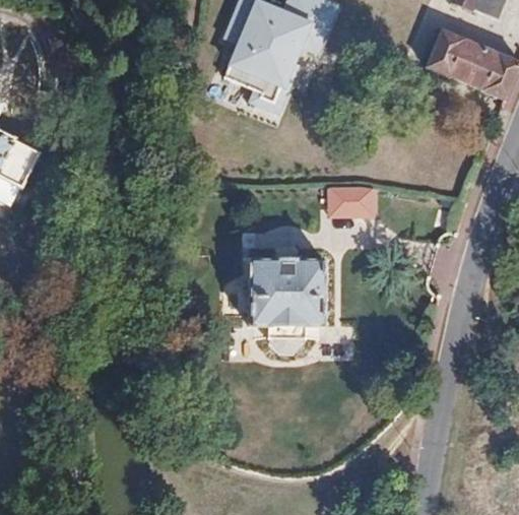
[(313,73),(338,0),(282,0),(281,2),(275,0),(235,0),(233,5),(238,7),(208,95),(276,119),(295,66),(313,73)]
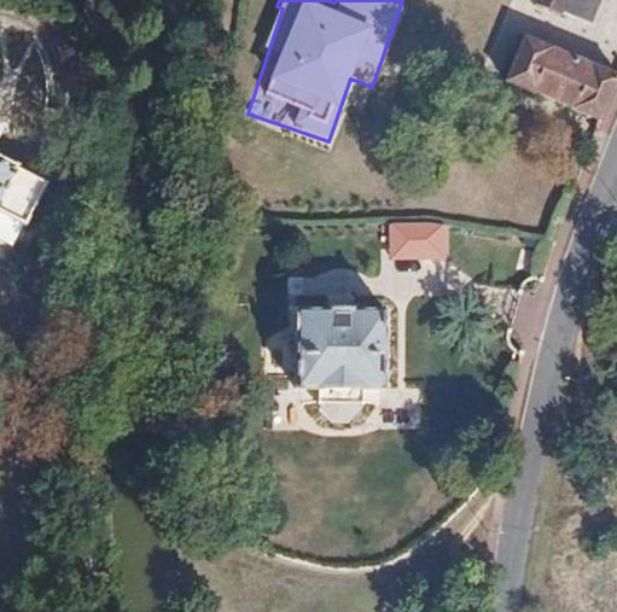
[(541,0),(594,23),(603,0),(541,0)]
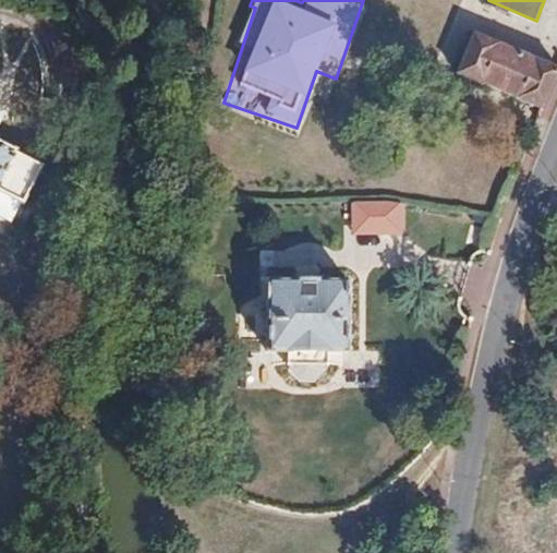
[(556,63),(474,29),(458,70),(544,105),(556,75),(556,63)]
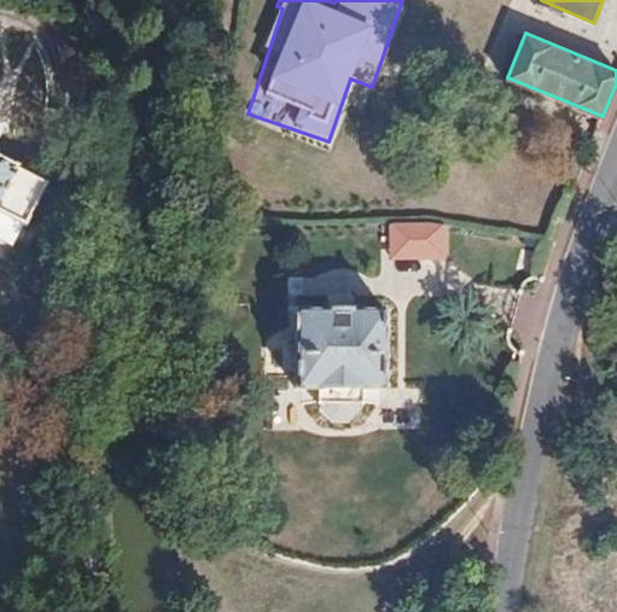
[(48,181),(19,167),(19,163),(3,156),(0,147),(0,239),(17,249),(48,181)]
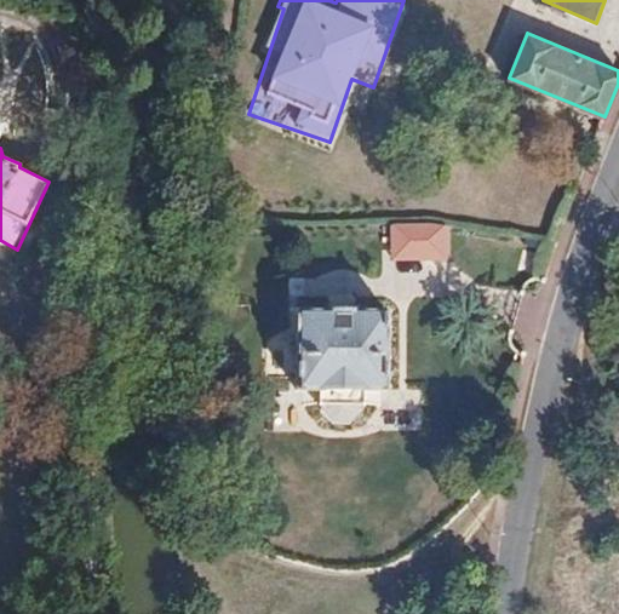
[(387,388),(387,310),(298,309),(298,388),(321,388),(321,402),(324,402),(324,409),(333,420),(354,420),(362,409),(362,403),(365,401),(365,386),(387,388)]
